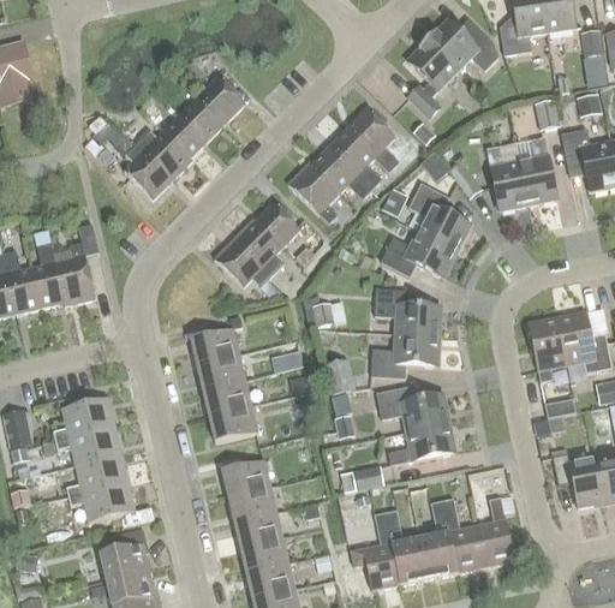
[(547,31),(541,0),(512,0),(515,24),(499,27),(503,54),(531,51),(529,34),(547,31)]
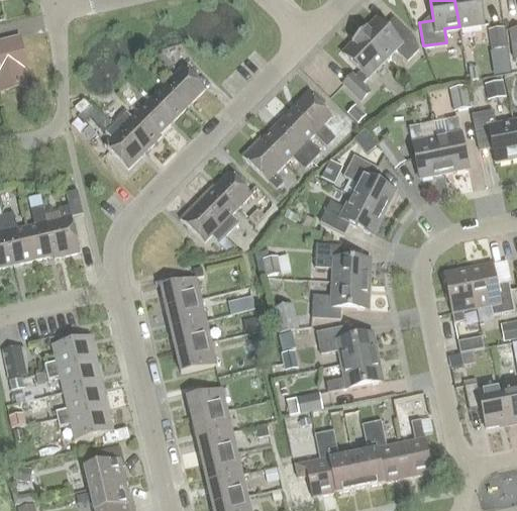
[(454,0),(459,26),(483,22),(479,0),(454,0)]
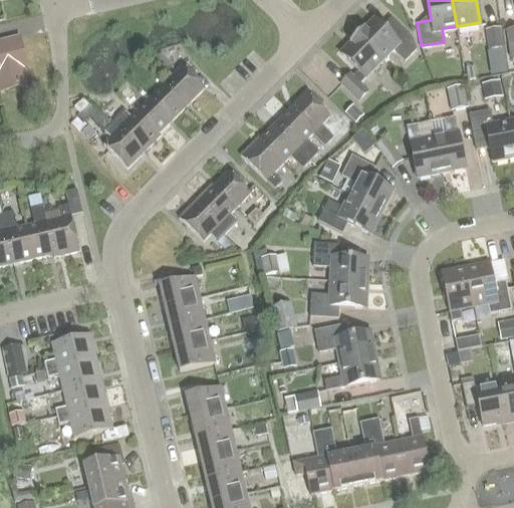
[(356,32),(381,57),(393,47),(404,58),(416,46),(411,35),(391,15),(381,24),(373,15),(356,32)]
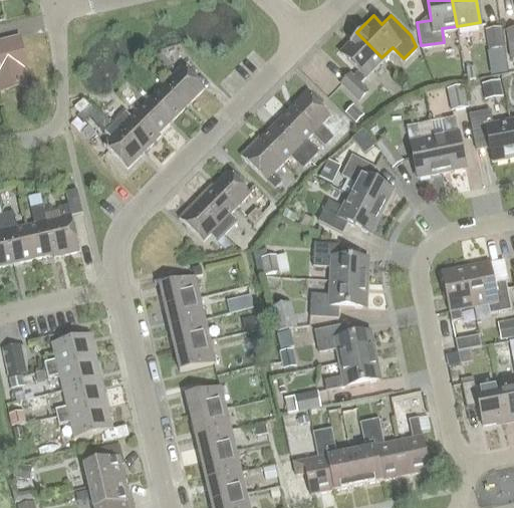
[(513,23),(505,25),(510,54),(513,53),(513,23)]
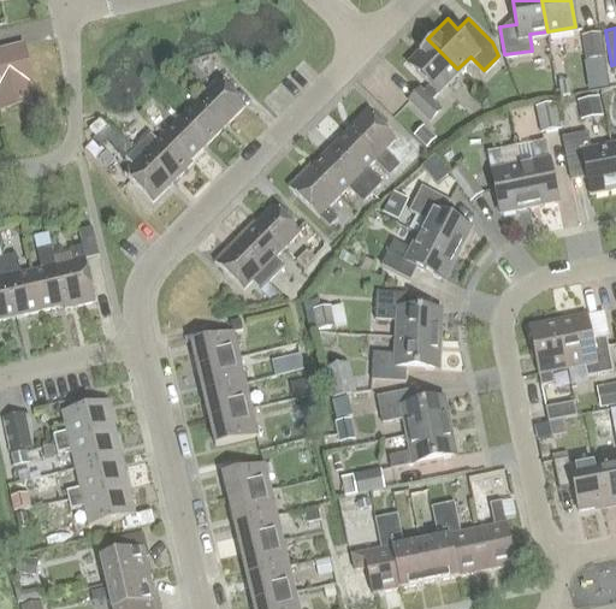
[(582,31),(586,55),(604,53),(600,29),(582,31)]
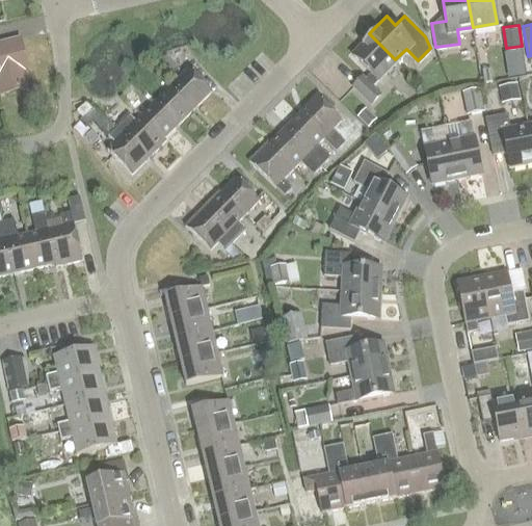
[(395,59),(369,33),(351,51),(370,70),(365,76),(362,74),(352,83),(370,101),(379,90),(372,83),(395,59)]
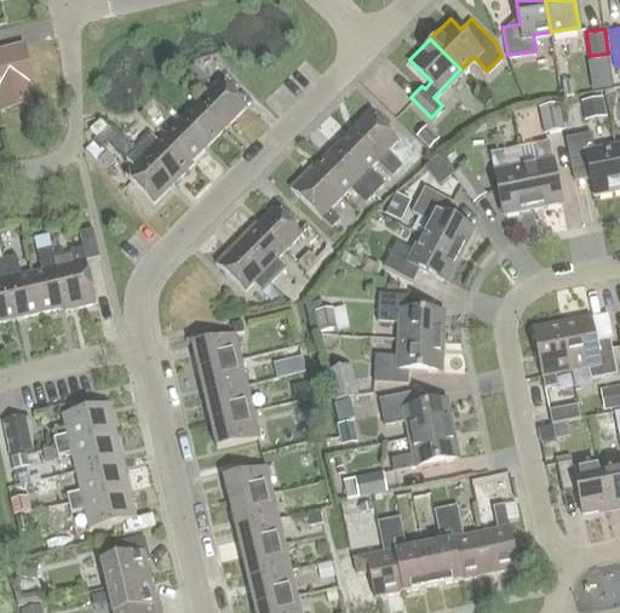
[(5,104),(33,98),(28,80),(30,79),(22,43),(0,46),(0,86),(1,86),(5,104)]
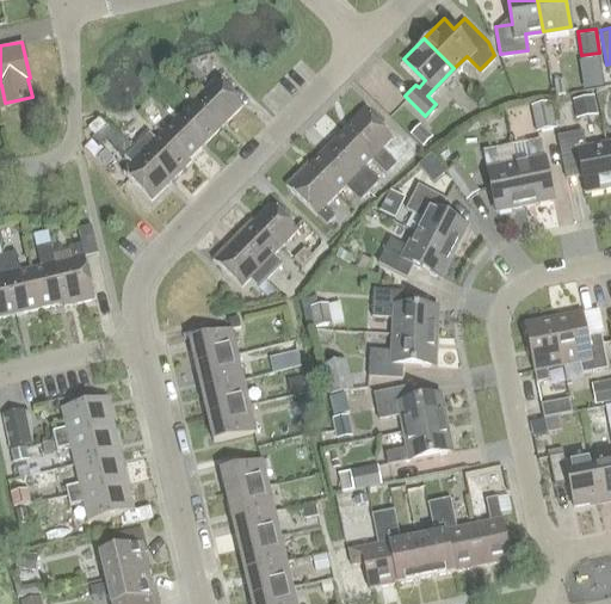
[(192,87),(205,73),(190,59),(178,73),(192,87)]
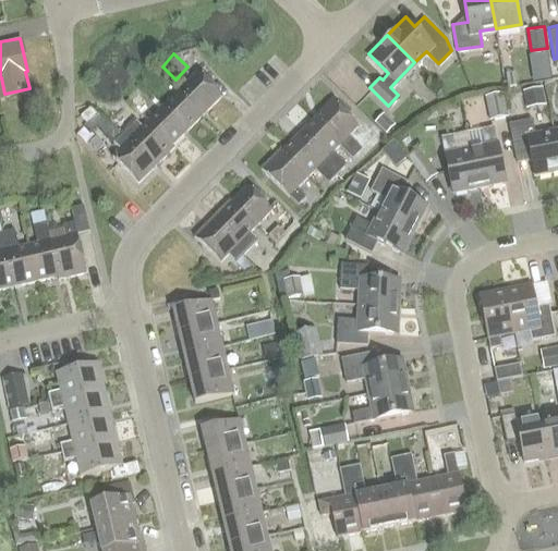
[(505,69),(507,83),(518,81),(516,66),(505,69)]
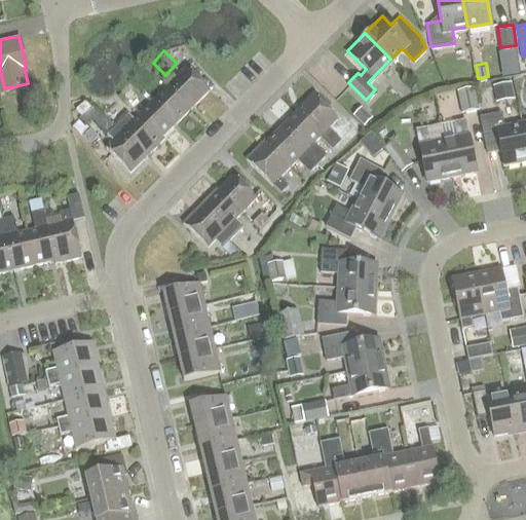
[(164,78),(167,82),(191,105),(209,87),(186,65),(176,74),(172,71),(164,78)]
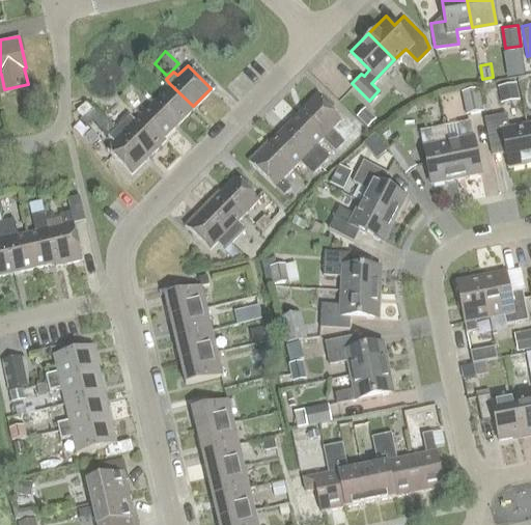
[(498,83),(501,99),(519,95),(515,79),(498,83)]
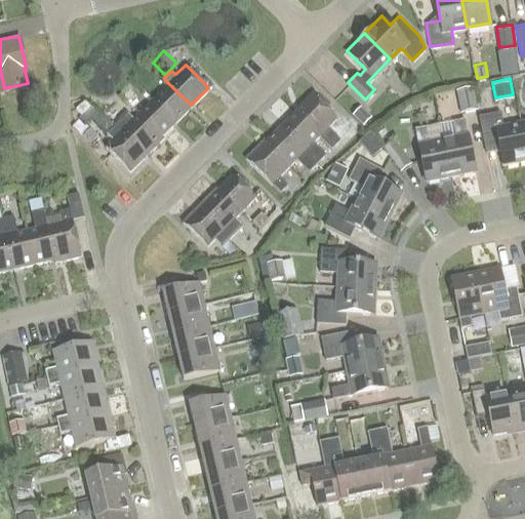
[(153,96),(176,119),(191,105),(167,82),(153,96)]
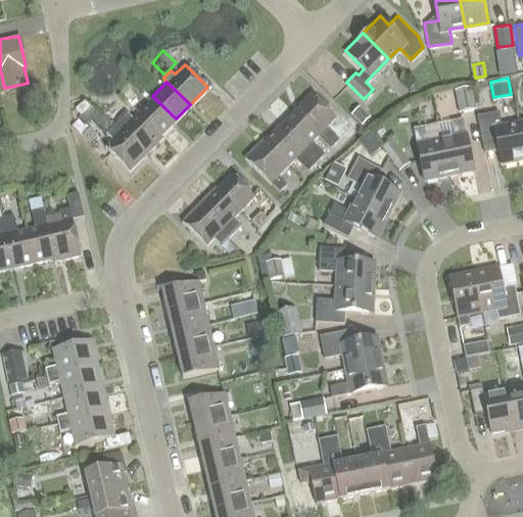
[(455,87),(459,109),(475,106),(471,84),(455,87)]
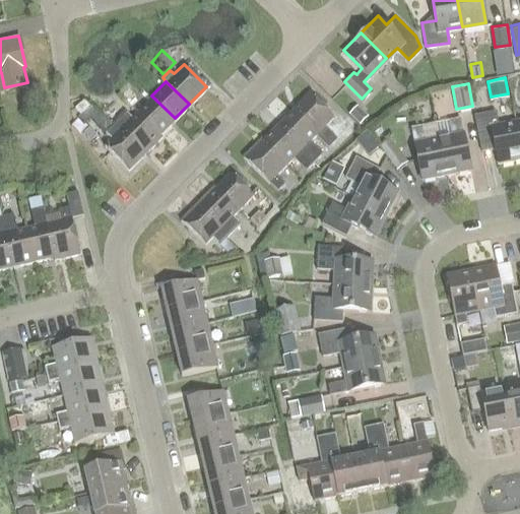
[(291,109),(316,133),(328,145),(336,136),(324,124),(333,115),(309,91),(291,109)]
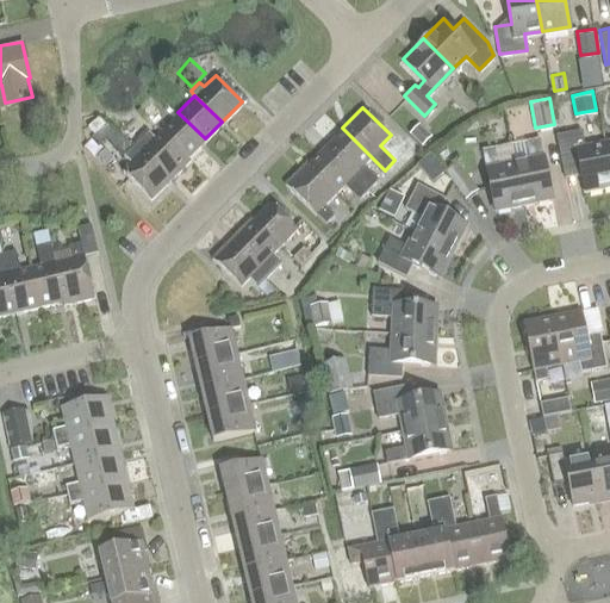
[(188,155),(205,138),(178,112),(161,129),(188,155)]
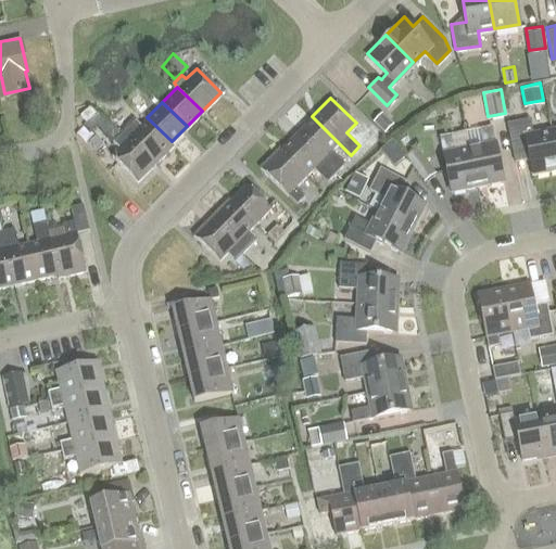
[(373,118),(384,129),(393,120),(381,110),(373,118)]
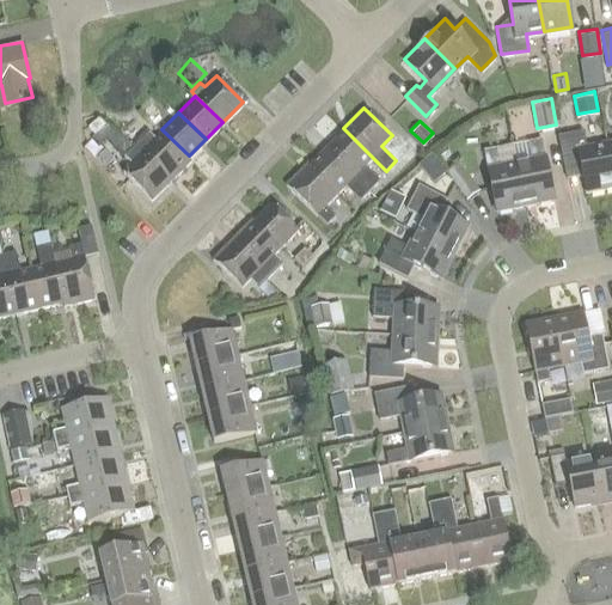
[(134,141),(171,178),(190,158),(189,156),(161,129),(155,136),(147,128),(134,141)]
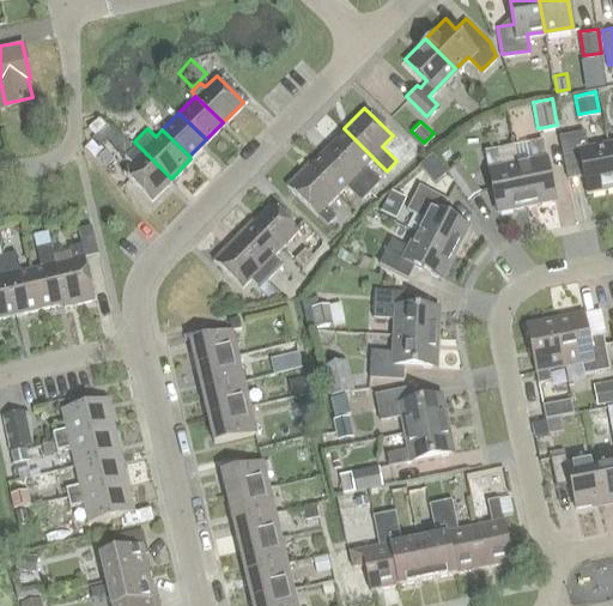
[(365,163),(372,157),(344,128),(327,145),(370,188),(380,177),(365,163)]
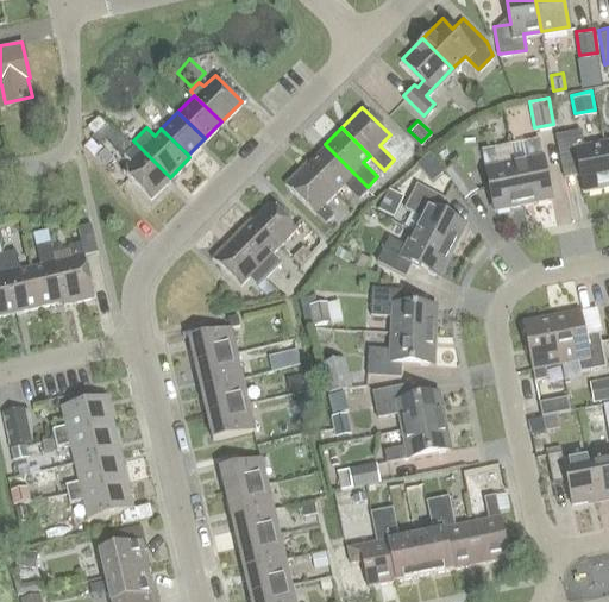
[(577,158),(584,189),(608,183),(608,167),(603,139),(583,143),(581,127),(556,132),(562,162),(577,158)]
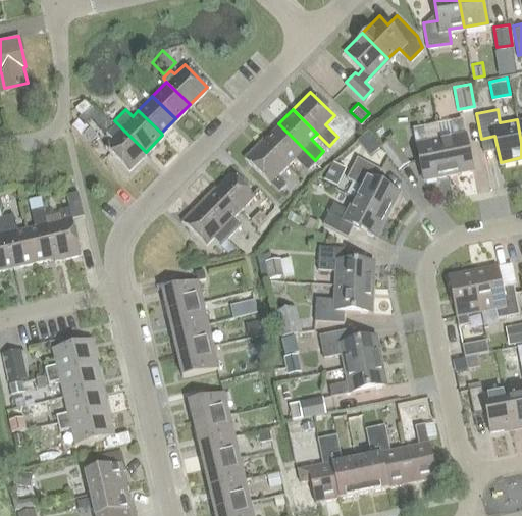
[(440,137),(448,172),(472,167),(461,116),(451,118),(454,134),(440,137)]
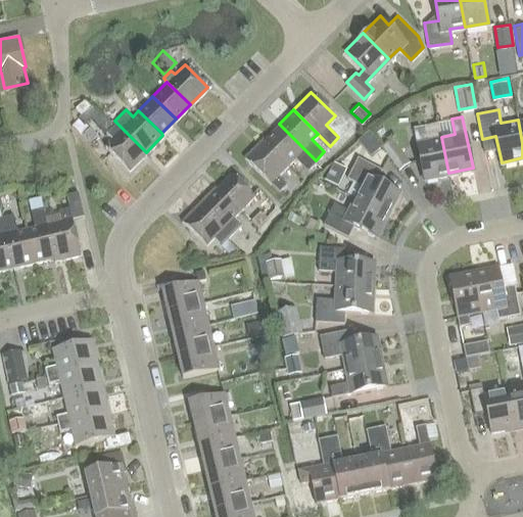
[(129,169),(146,152),(114,121),(105,130),(111,137),(104,144),(129,169)]
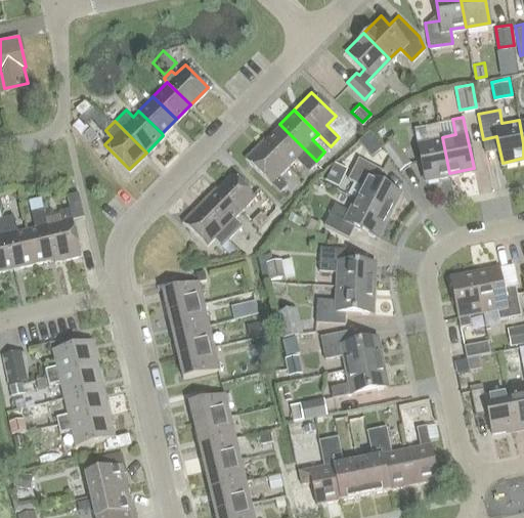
[(308,169),(316,161),(279,124),(265,138),(290,163),(296,157),(308,169)]
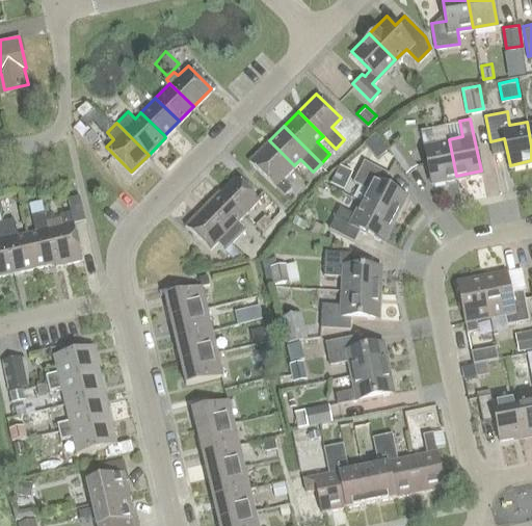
[(456,176),(449,139),(434,142),(431,126),(420,128),(431,181),(456,176)]
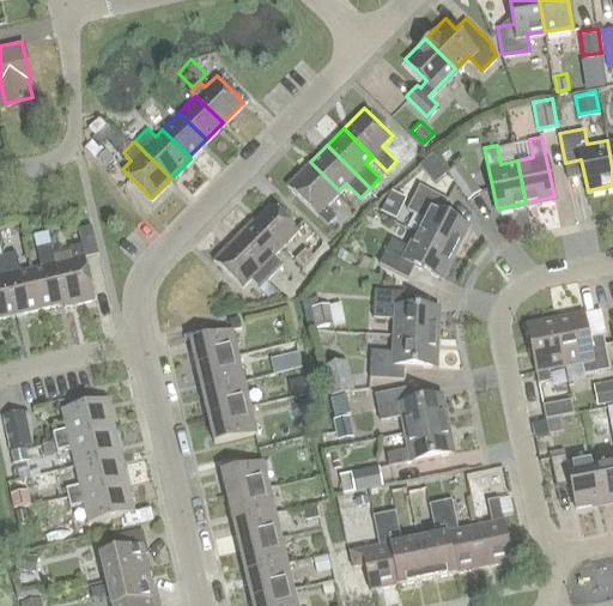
[(420,159),(432,176),(447,167),(435,149),(420,159)]
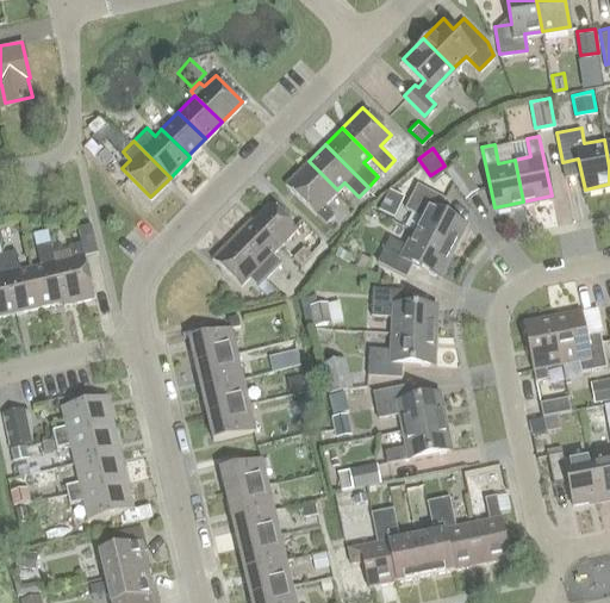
[(337,190),(309,161),(306,159),(284,181),(315,212),(316,211),(325,221),(334,212),(324,203),(337,190)]
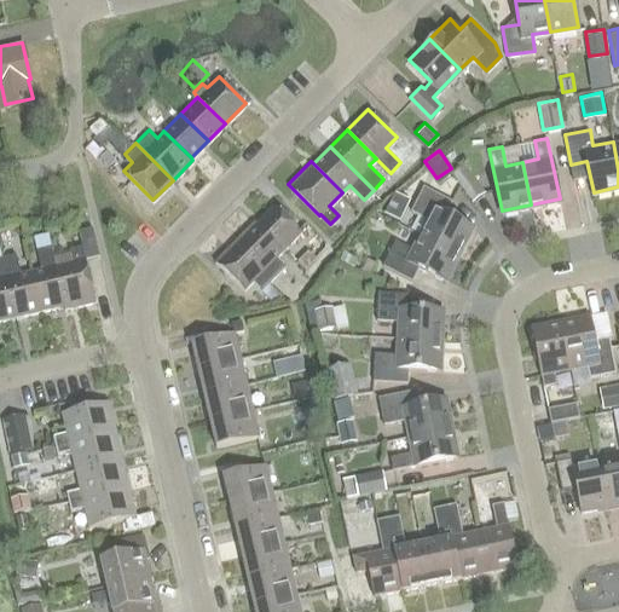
[(464,161),(451,171),(472,197),(485,188),(464,161)]
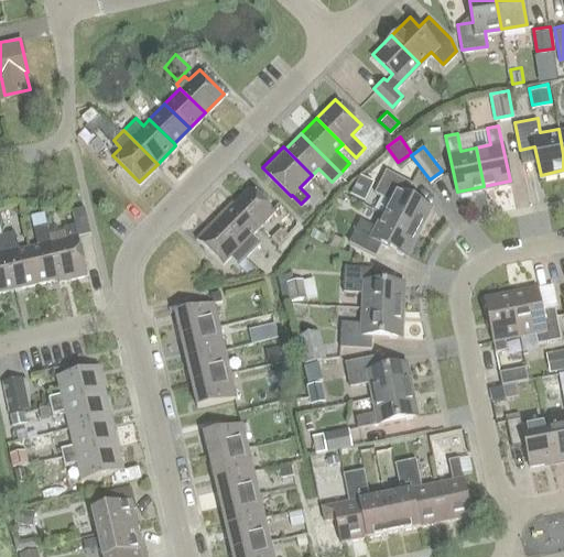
[(390,197),(382,211),(418,229),(431,205),(404,193),(411,181),(386,167),(373,189),(390,197)]
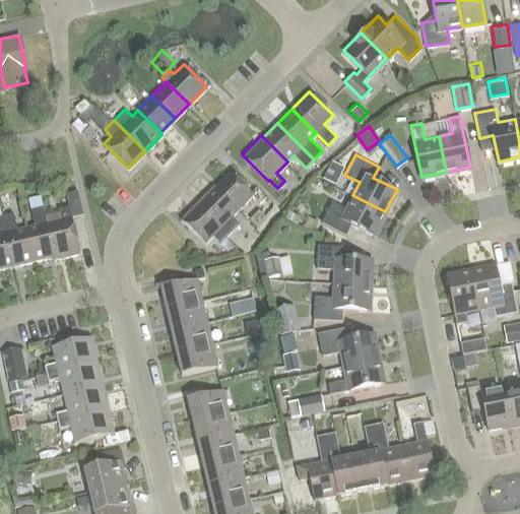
[(327,164),(322,176),(334,182),(339,170),(327,164)]
